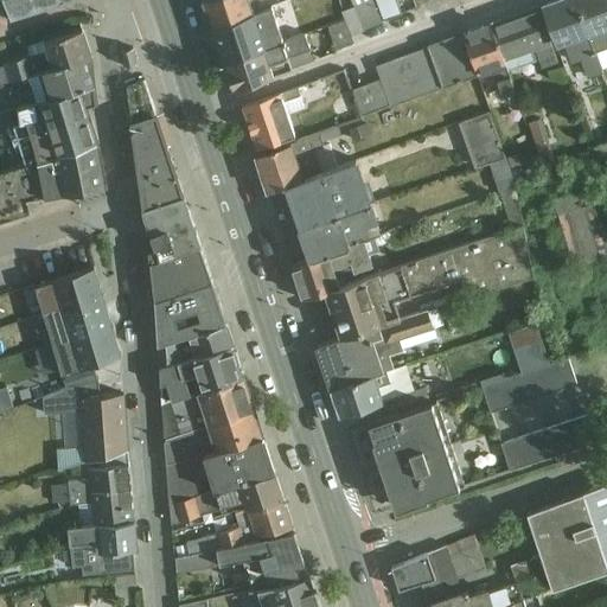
[(2,0),(11,21),(83,0),(2,0)]
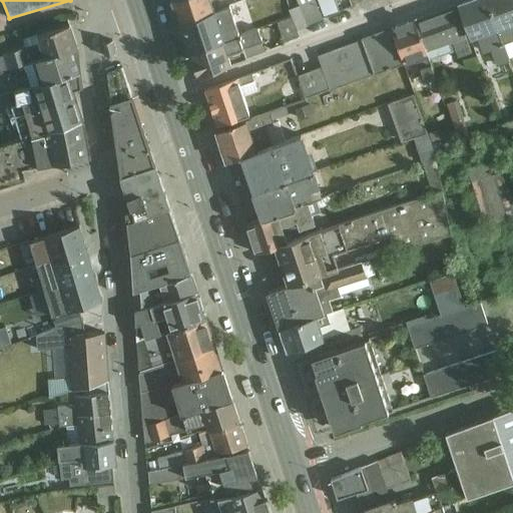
[(172,0),(180,23),(216,11),(211,0),(172,0)]
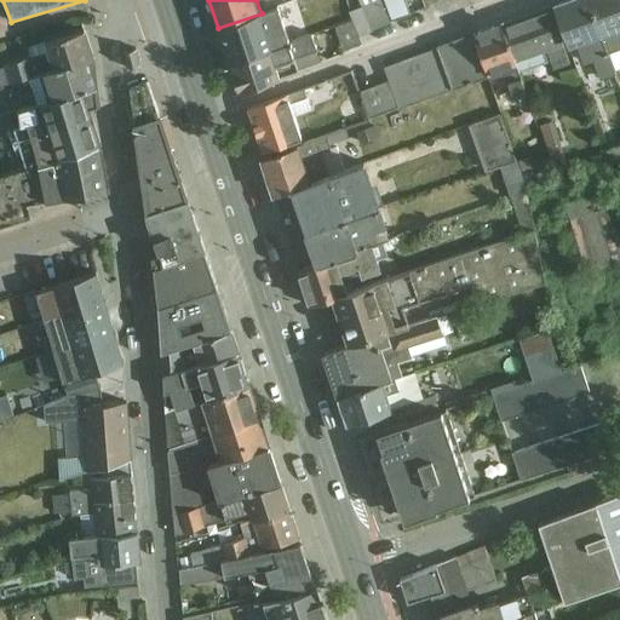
[(338,47),(385,32),(375,0),(359,0),(361,6),(346,11),(350,22),(332,28),(338,47)]
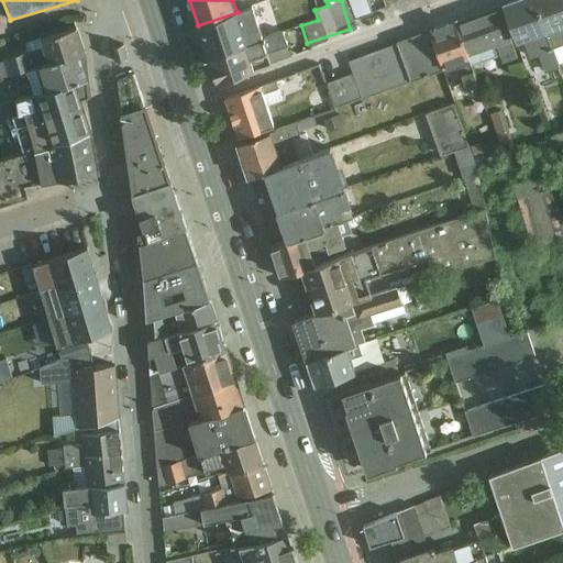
[(345,0),(355,20),(372,12),(365,0),(345,0)]
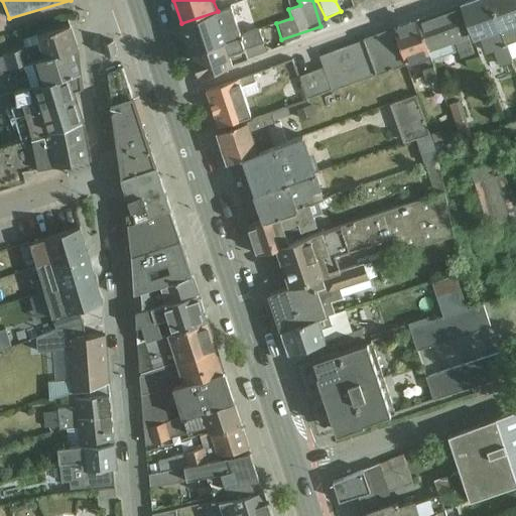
[(471,56),(501,45),(485,0),(474,0),(453,8),(471,56)]
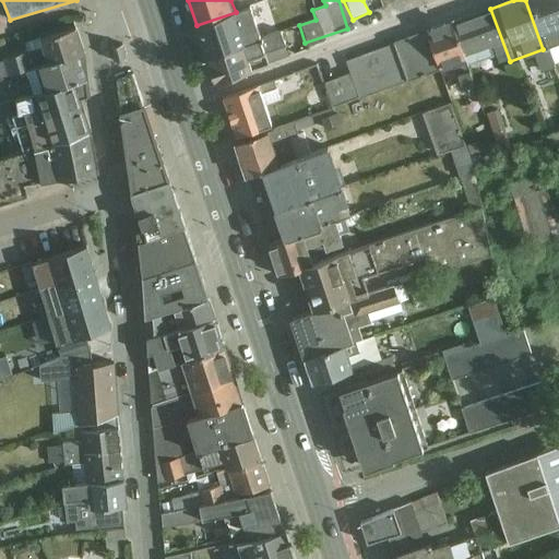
[(558,44),(558,0),(525,0),(543,49),(558,44)]
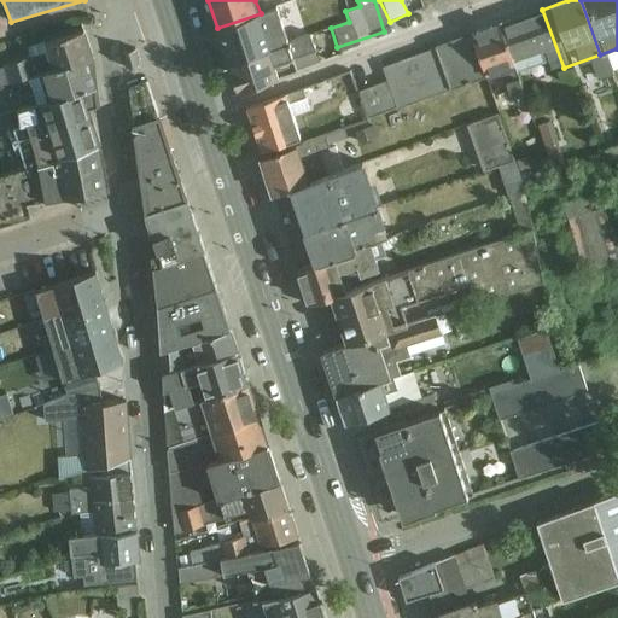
[(564,68),(542,10),(495,27),(508,63),(542,51),(549,73),(564,68)]
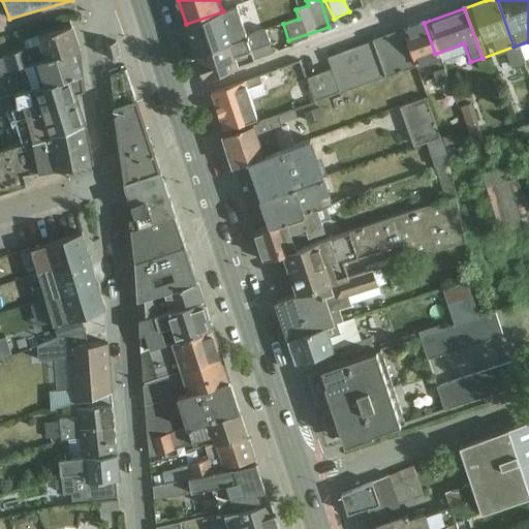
[(437,59),(435,54),(424,23),(398,32),(411,68),(437,59)]
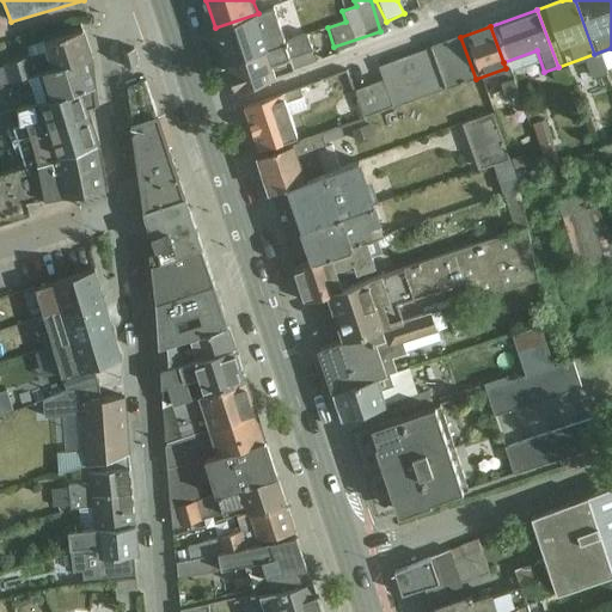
[(0,86),(30,77),(92,57),(84,30),(29,47),(31,56),(4,65),(4,67),(0,67),(0,86)]
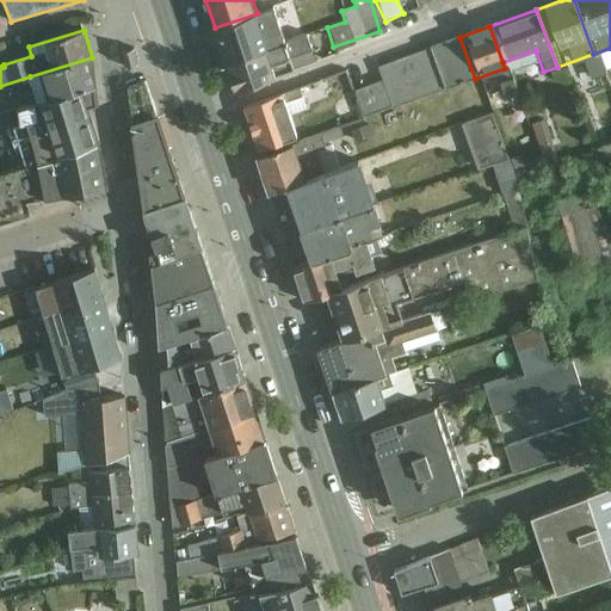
[(238,91),(318,62),(309,35),(227,63),(238,91)]
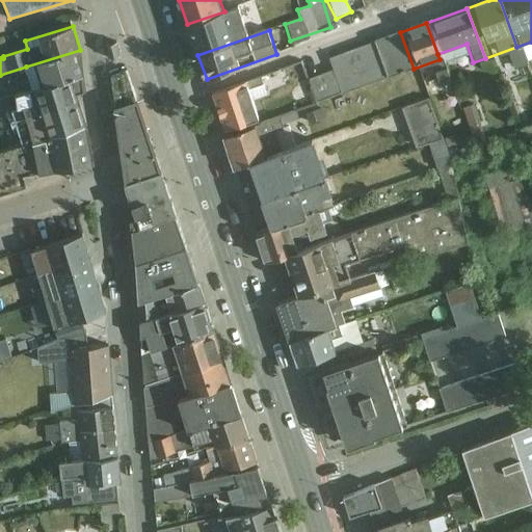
[(33,91),(83,75),(80,50),(26,67),(33,91)]
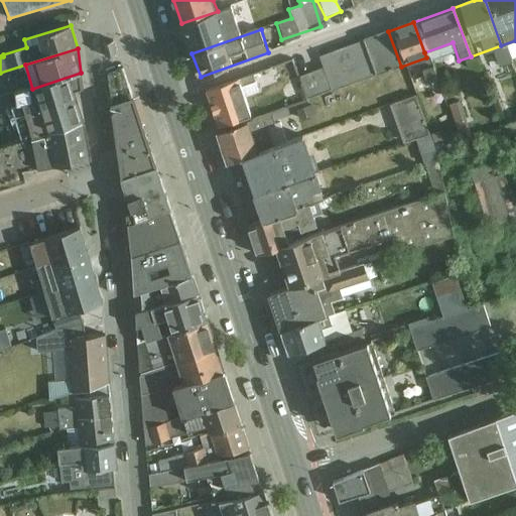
[(420,65),(426,91),(438,88),(432,61),(420,65)]
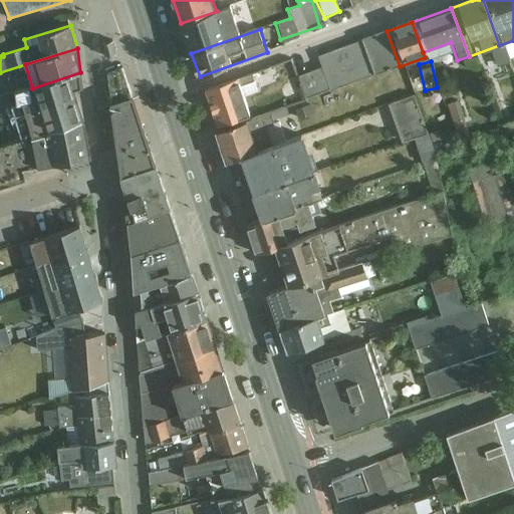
[(111,100),(132,95),(123,68),(108,73),(111,100)]
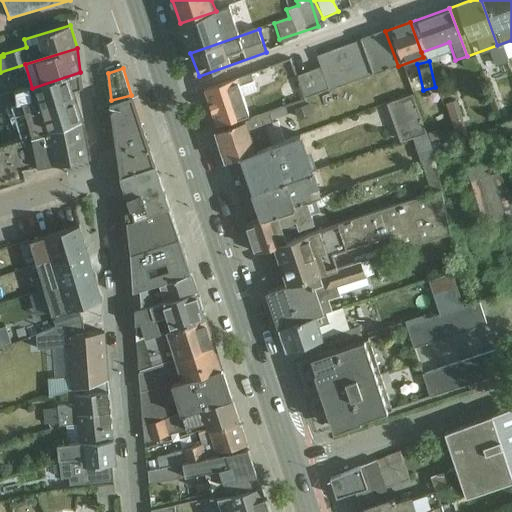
[(16,120),(76,100),(73,90),(82,88),(80,72),(32,88),(15,93),(16,106),(13,107),(16,120)]
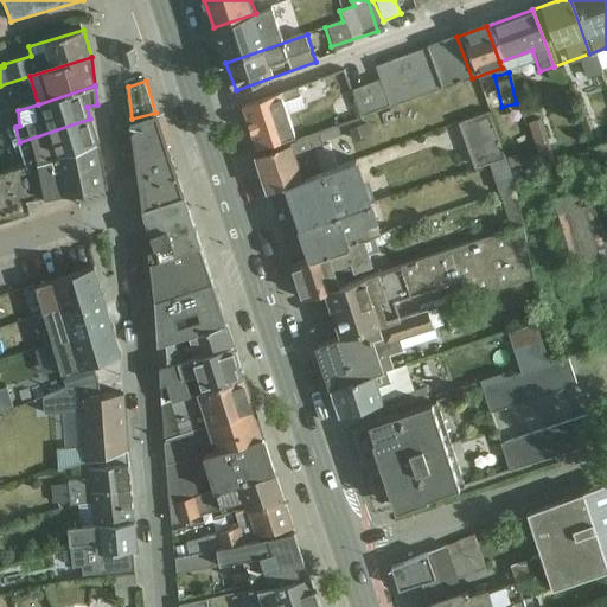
[(250,152),(291,138),(276,95),(236,109),(250,152)]
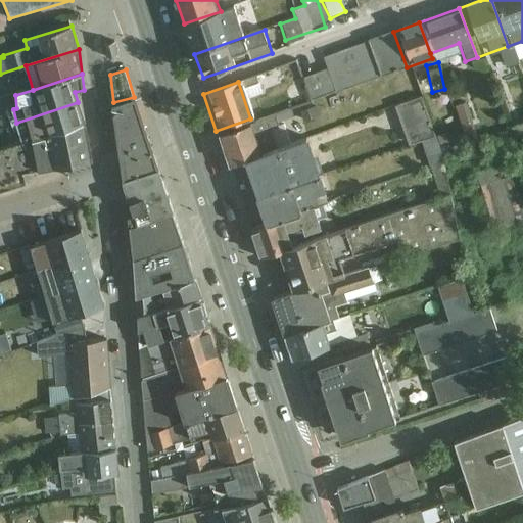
[(406,144),(422,140),(428,160),(438,158),(422,95),(395,102),(406,144)]
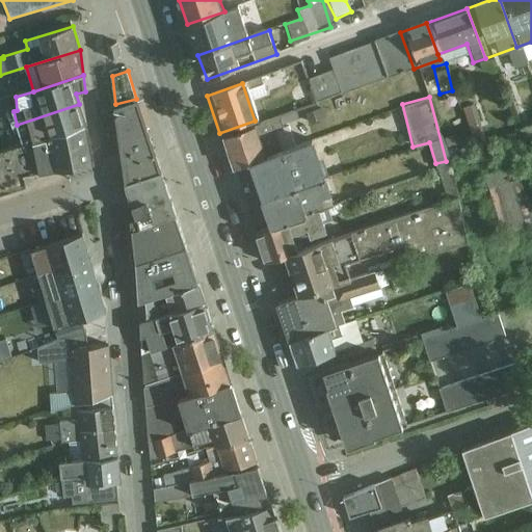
[(115,104),(127,184),(161,173),(136,99),(115,104)]
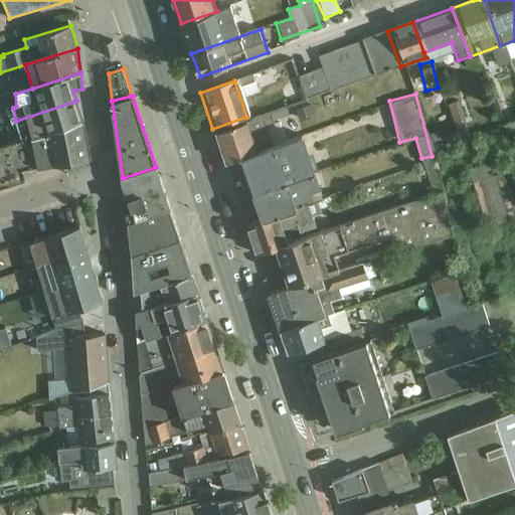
[(446,104),(458,128),(467,124),(456,100),(446,104)]
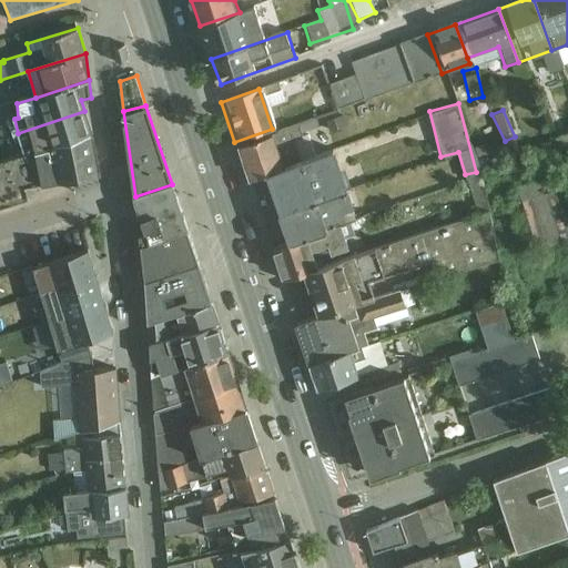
[(18,133),(24,154),(91,134),(84,111),(18,133)]
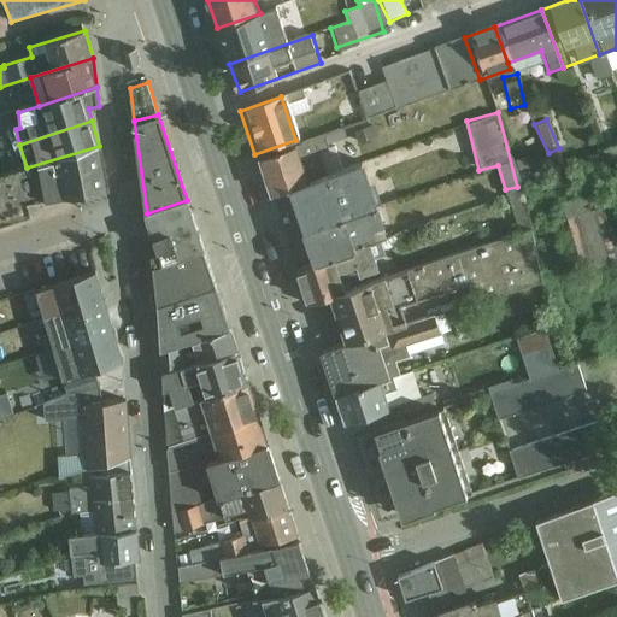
[(280,193),(317,180),(305,145),(254,163),(266,197),(280,193)]
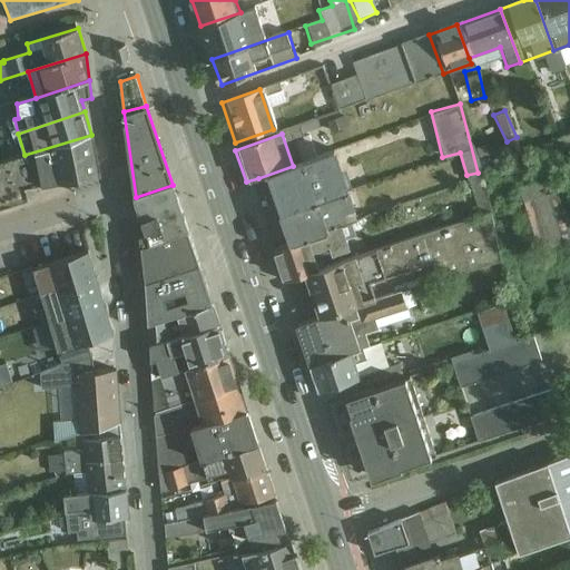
[(27,190),(99,176),(91,135),(25,155),(0,163),(0,210),(28,202),(27,190)]
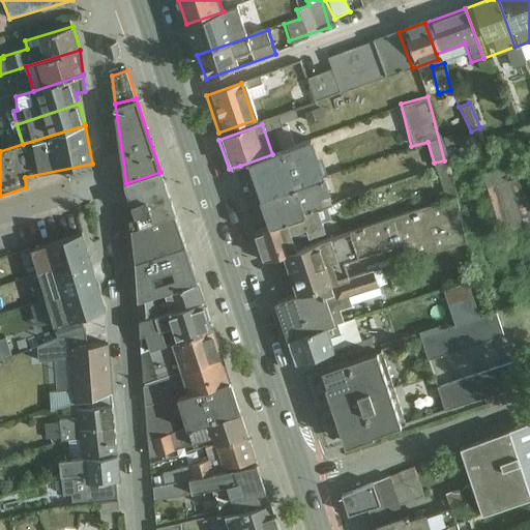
[(240,166),(254,204),(319,181),(305,143),(272,154),(240,166)]
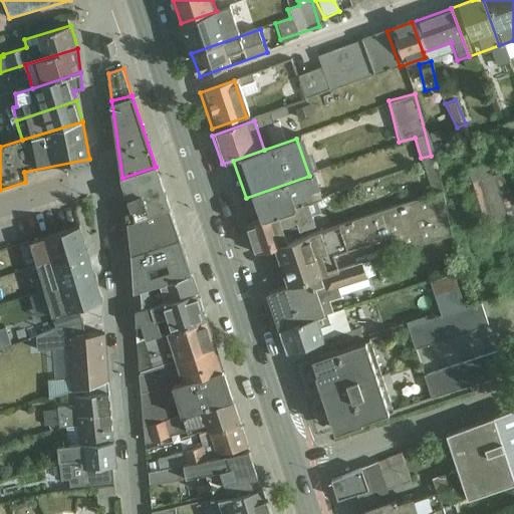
[(129,223),(170,209),(156,167),(122,178),(129,223)]
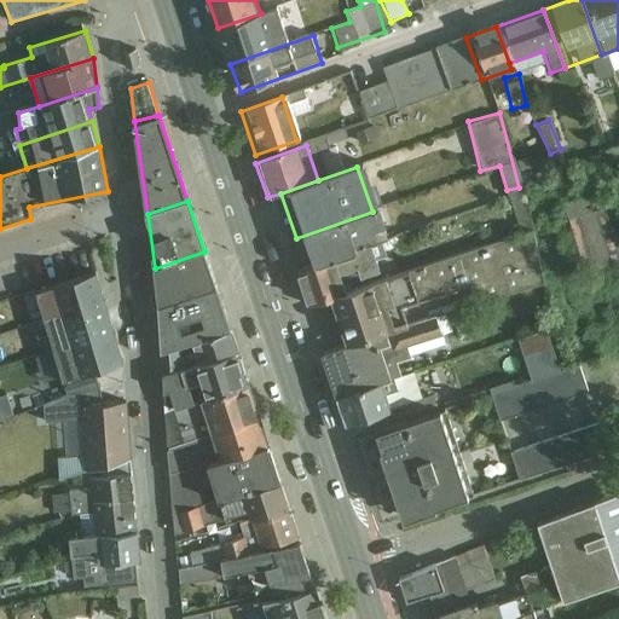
[(570,214),(585,265),(618,254),(618,250),(605,203),(570,214)]
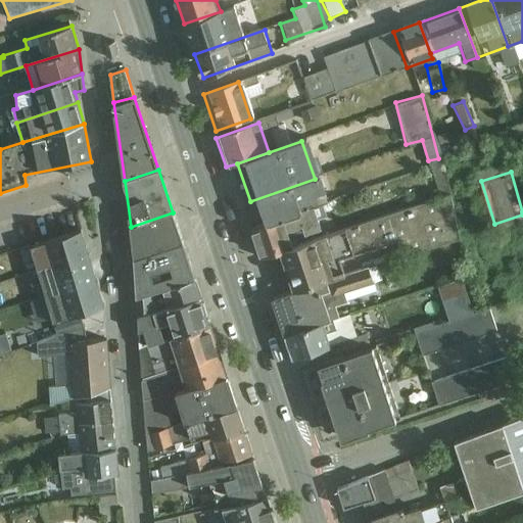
[(307,211),(324,205),(315,179),(250,201),(259,228),(307,211)]
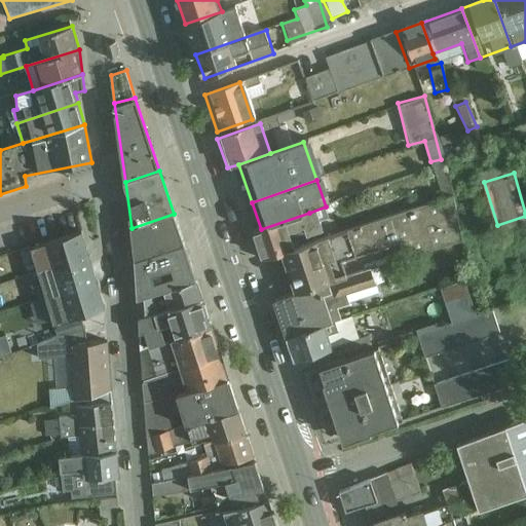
[(321,241),(309,213),(261,229),(248,234),(258,263),(271,258),(321,241)]
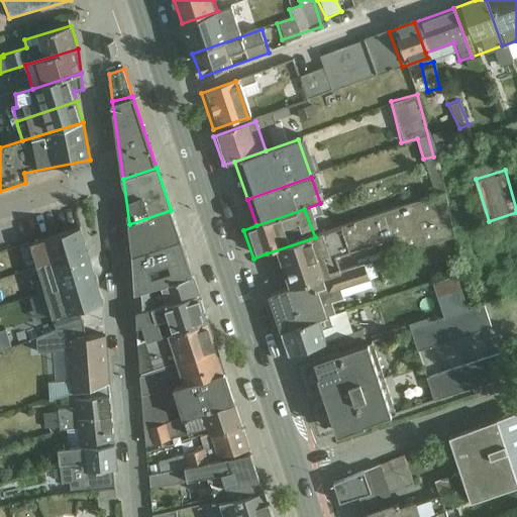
[(129,224),(132,257),(182,240),(171,210),(129,224)]
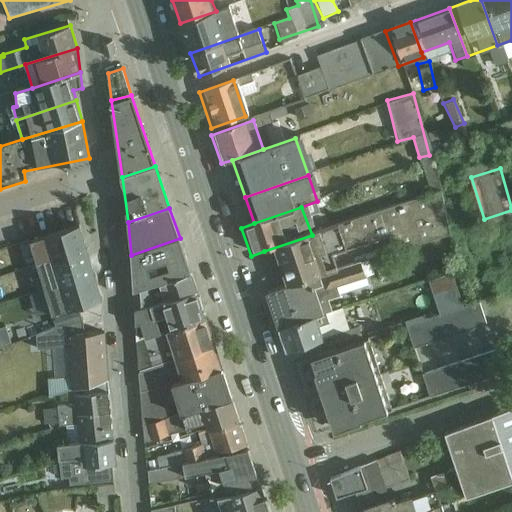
[(38,266),(87,250),(80,225),(45,236),(46,237),(30,242),(38,266)]
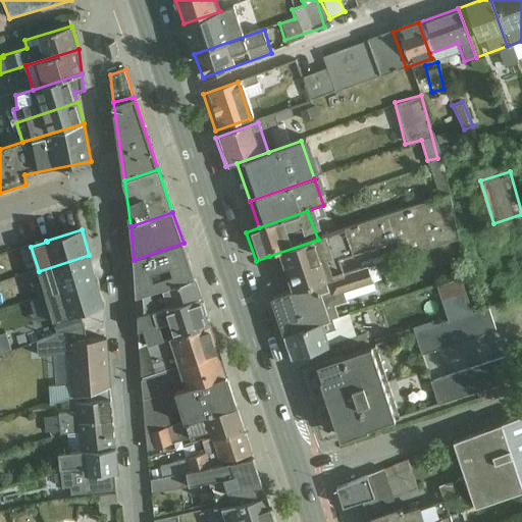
[(318,240),(269,256),(283,296),(331,278),(318,240)]
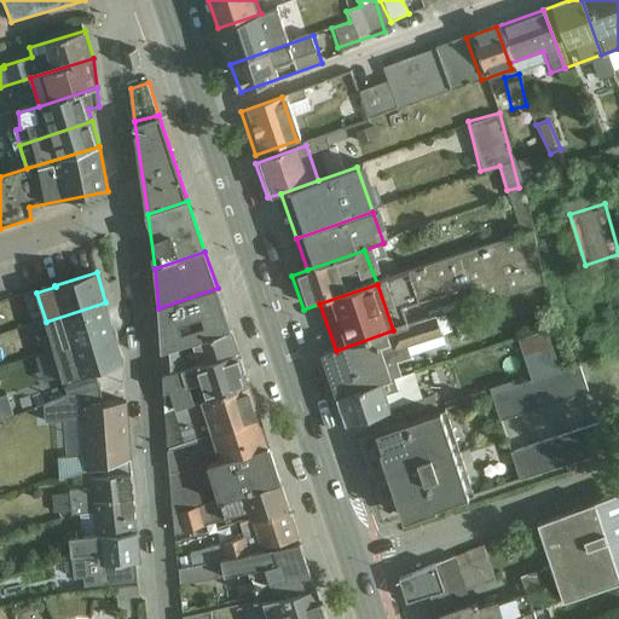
[(162,354),(232,331),(218,288),(158,308),(162,354)]
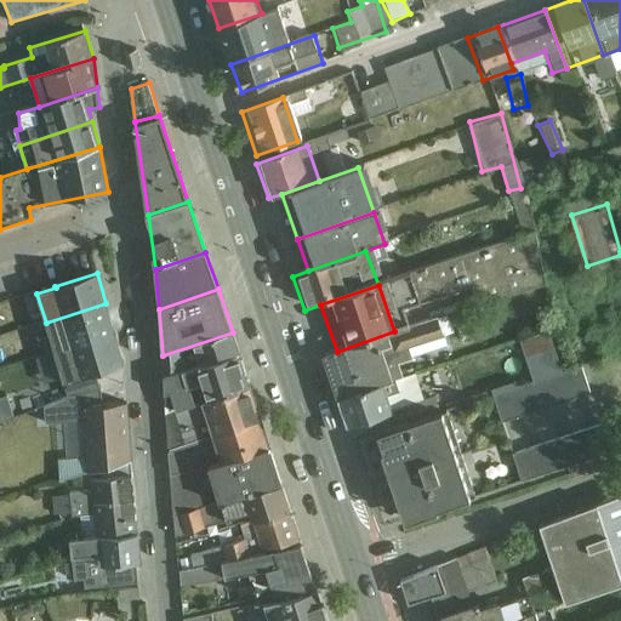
[(46,323),(55,351),(115,334),(106,303),(46,323)]
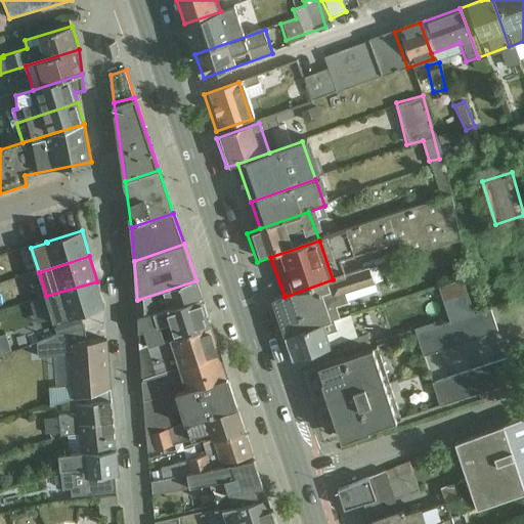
[(412,326),(422,356),(497,333),(490,307),(473,312),(461,274),(436,281),(446,316),(412,326)]
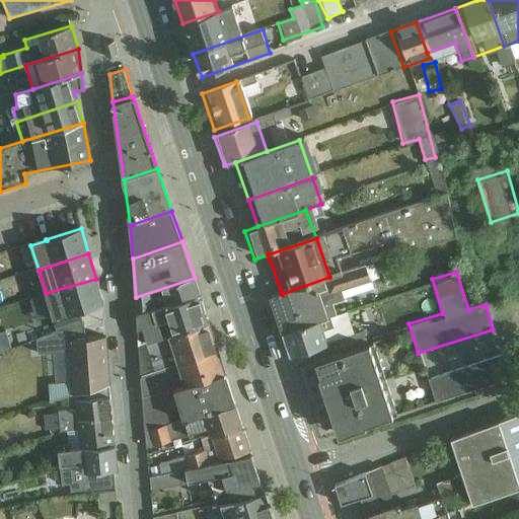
[(339,303),(329,277),(282,294),(264,300),(277,338),(334,317),(329,306),(339,303)]
